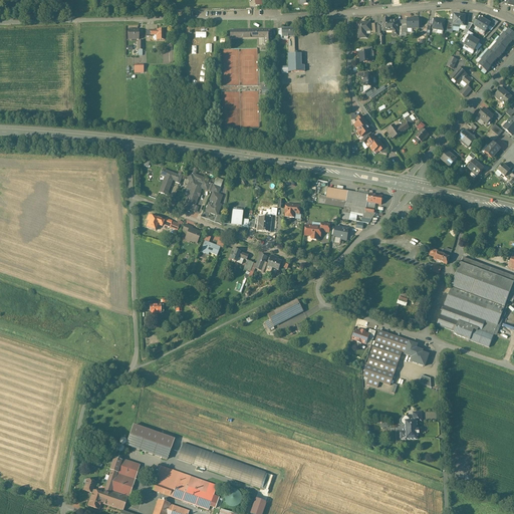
[(461,16),(454,15),(454,22),(453,27),(459,28),(460,26),(467,27),(469,15),(461,14),(461,16)]
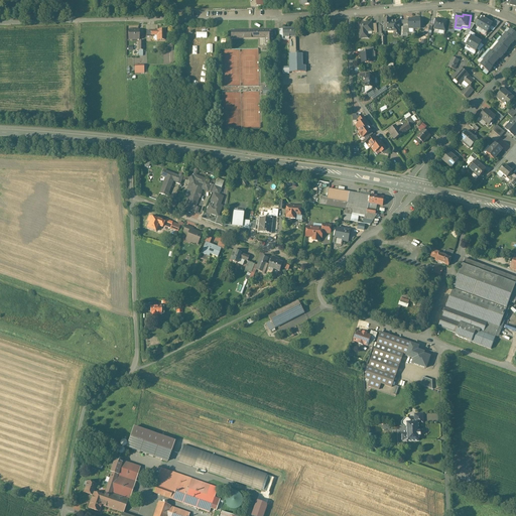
[(487,21),(482,18),(477,28),(481,30),(487,21)]
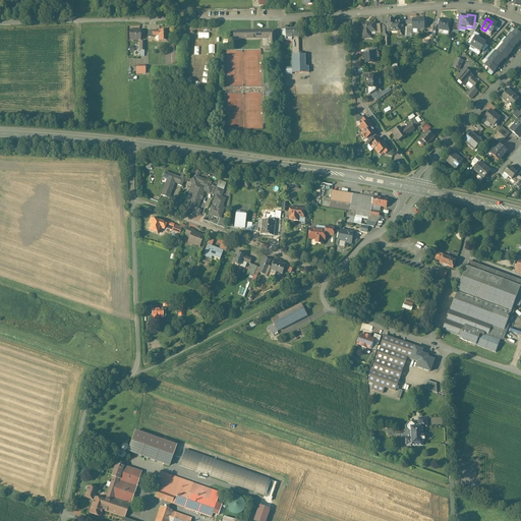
[(390,19),(389,20),(389,21),(386,21),(386,27),(386,31),(387,31),(398,31),(398,37),(403,37),(403,32),(403,21),(395,21),(395,20),(393,20),(392,19),(390,19)]
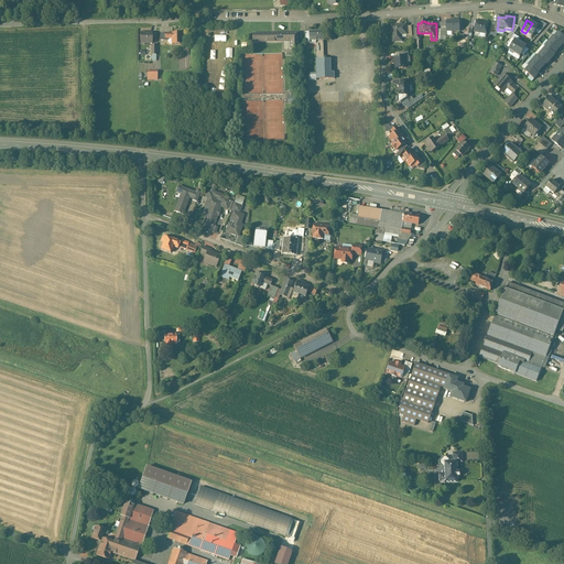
[(459,21),(446,21),(446,23),(446,29),(446,32),(459,31),(459,21)]
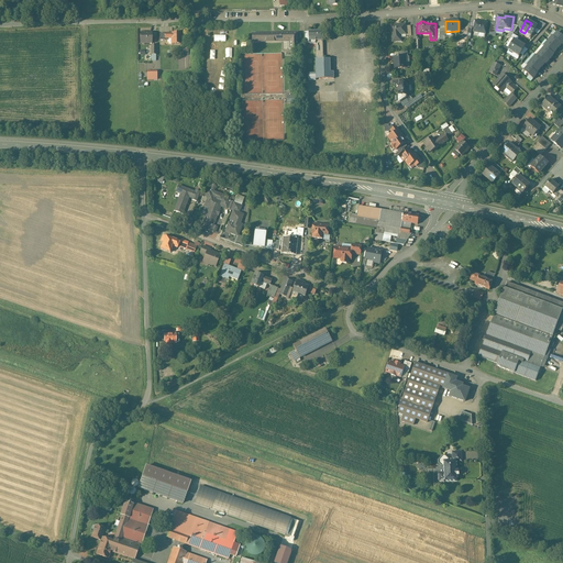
[(487,23),(475,21),(473,32),(486,34),(487,23)]
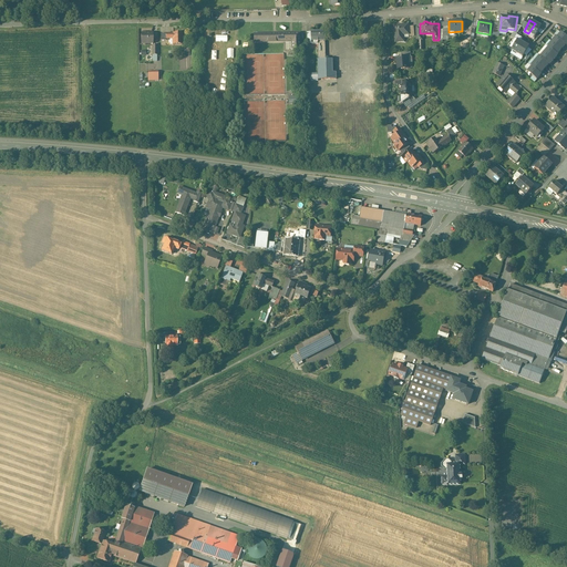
[(540,27),(535,23),(528,33),(534,37),(540,27)]
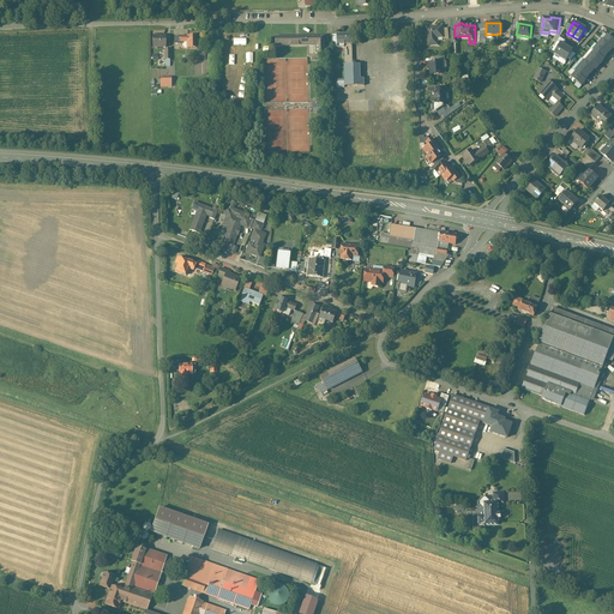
[(441,28),(426,29),(427,47),(434,46),(434,38),(441,37),(443,37),(441,30),(441,28)]
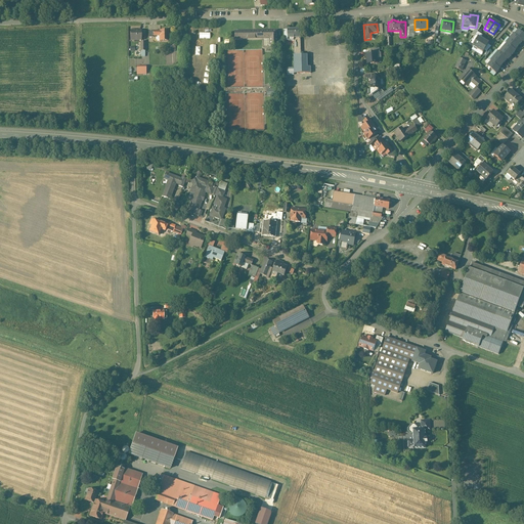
[(301,55),(300,30),(288,30),(288,41),(294,41),(294,55),(301,55)]
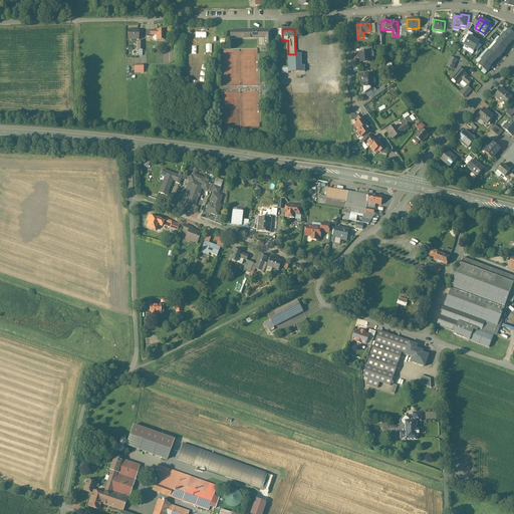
[(513,41),(513,40),(513,34),(508,29),(504,34),(512,41),(513,41)]
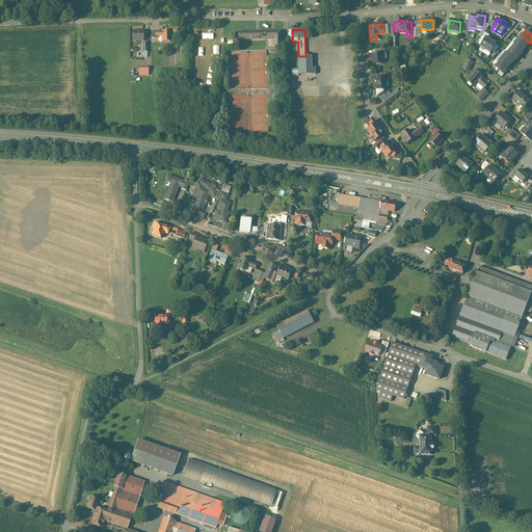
[(170,43),(170,31),(162,31),(161,33),(162,43),(170,43)]
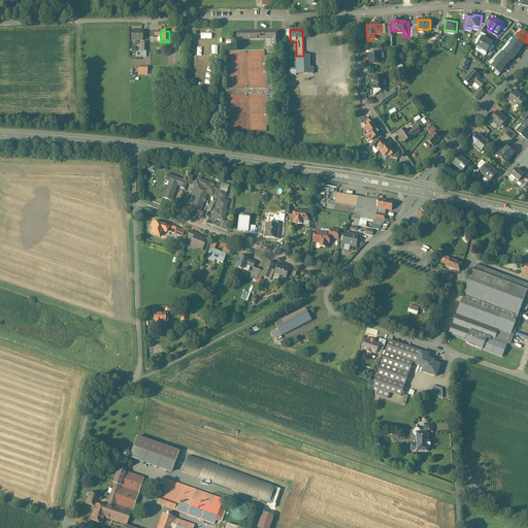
[(141,32),(131,32),(131,41),(142,41),(141,32)]
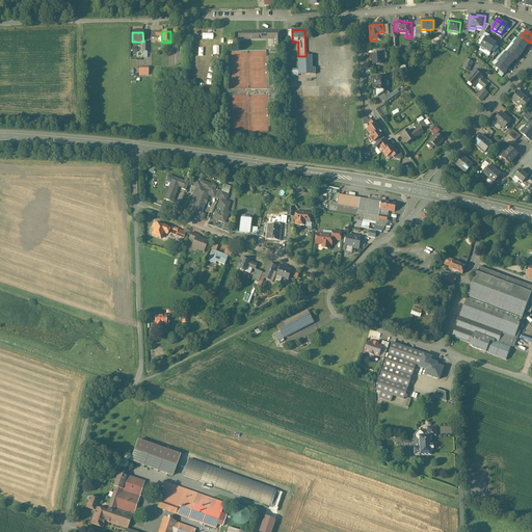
[(527,47),(530,43),(522,35),(522,34),(517,40),(527,47)]
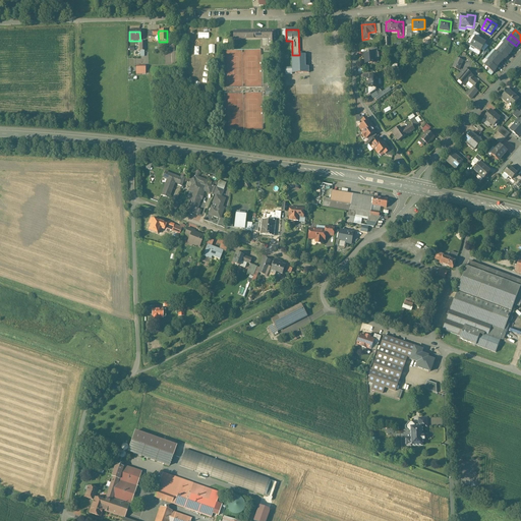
[(480,40),(475,37),(469,47),(474,50),(480,40)]
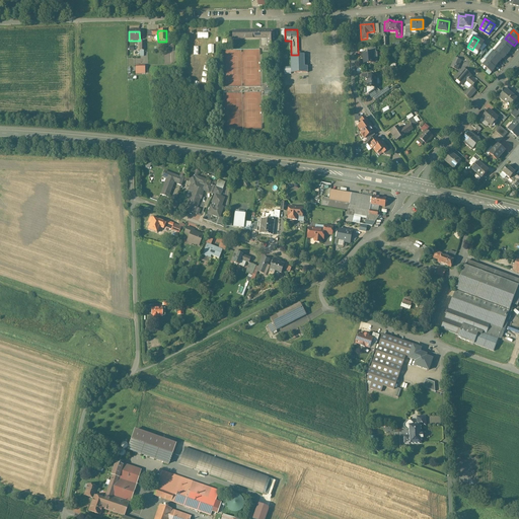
[(510,51),(514,46),(505,39),(501,43),(501,44),(510,51)]
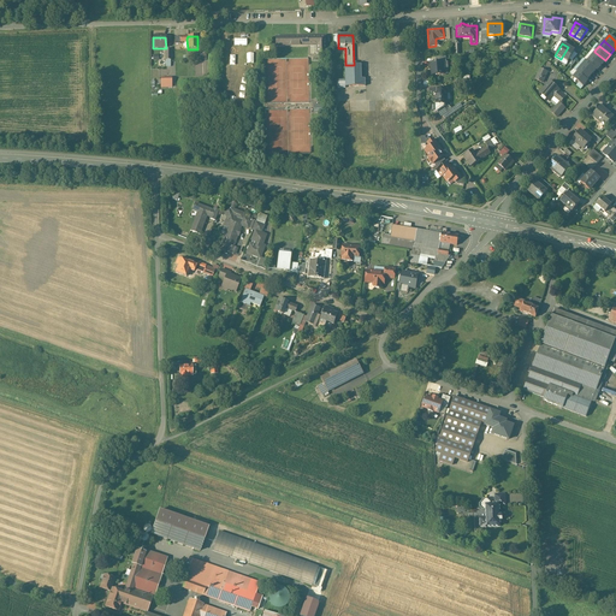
[(574,51),(568,47),(561,59),(567,63),(574,51)]
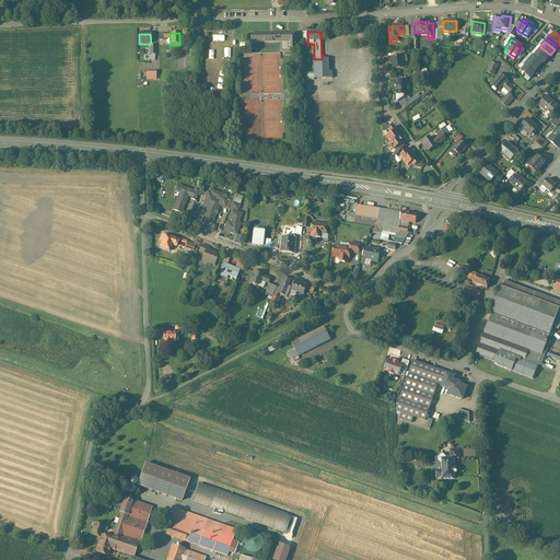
[(547,60),(550,55),(540,47),(537,51),(547,60)]
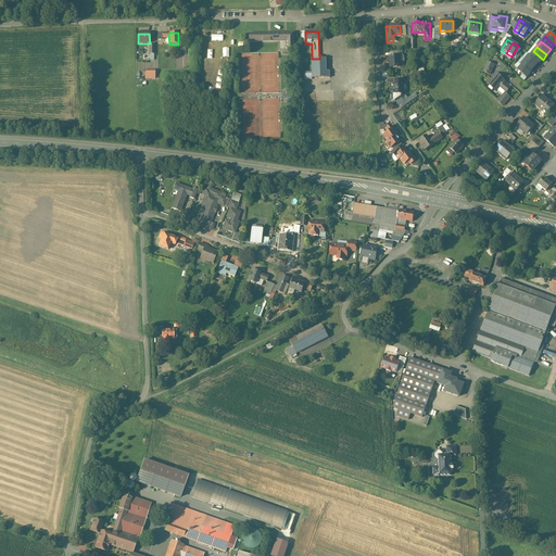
[(539,64),(543,60),(533,51),(529,55),(538,64),(539,64)]
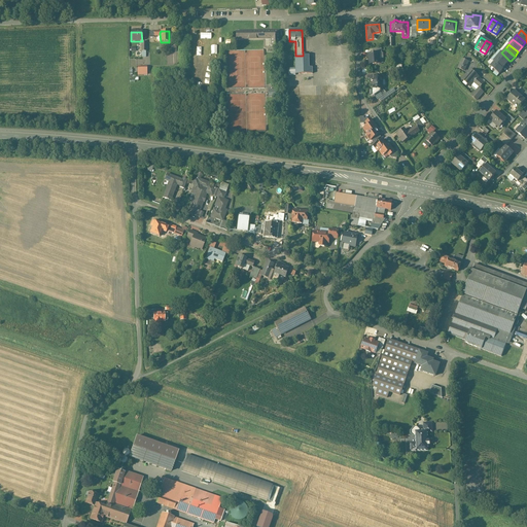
[(505,65),(510,61),(501,53),(500,53),(496,57),(505,65)]
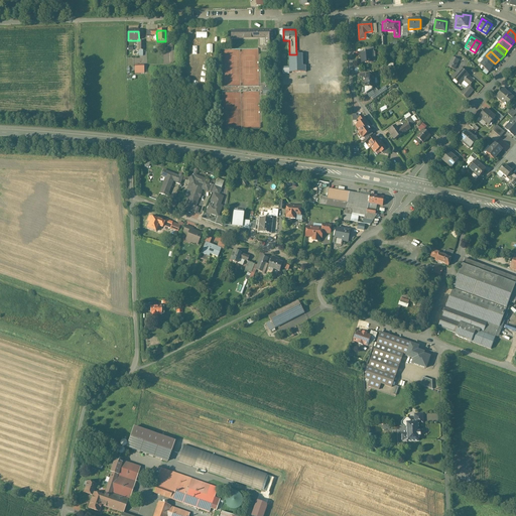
[(371,52),(361,53),(362,62),(371,62),(371,52)]
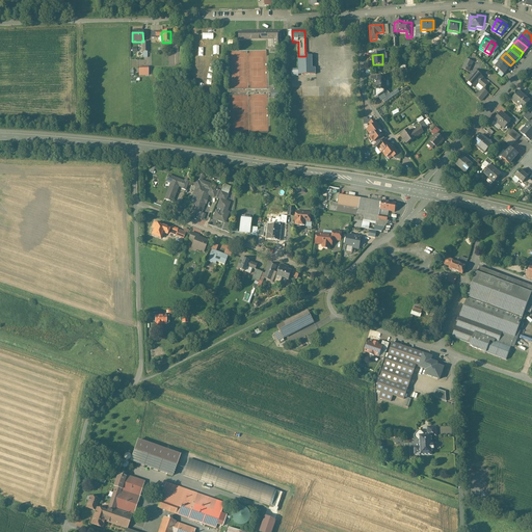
[(312,69),(312,56),(306,56),(298,56),(298,75),(310,75),(310,69),(312,69)]
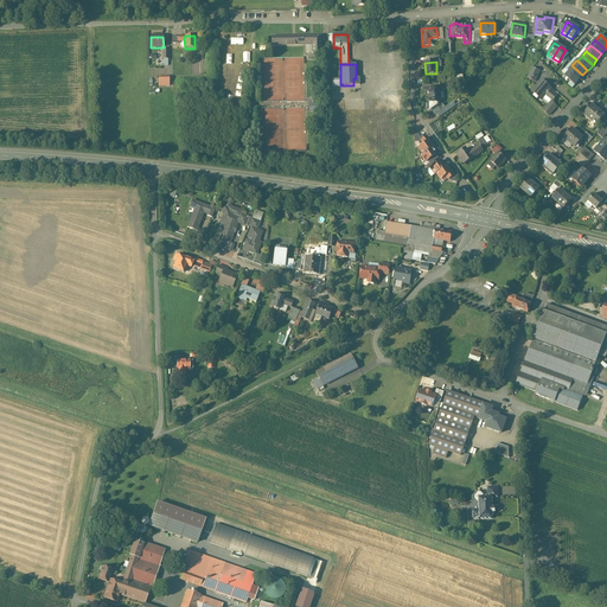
[(579,80),(582,75),(572,65),(568,71),(579,80)]
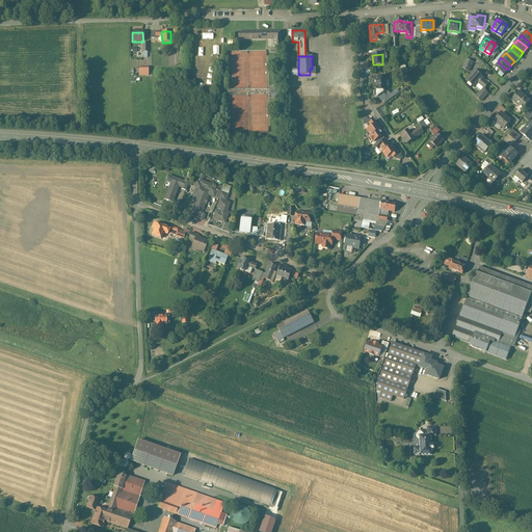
[(473,62),(467,59),(462,69),(469,72),(473,62)]
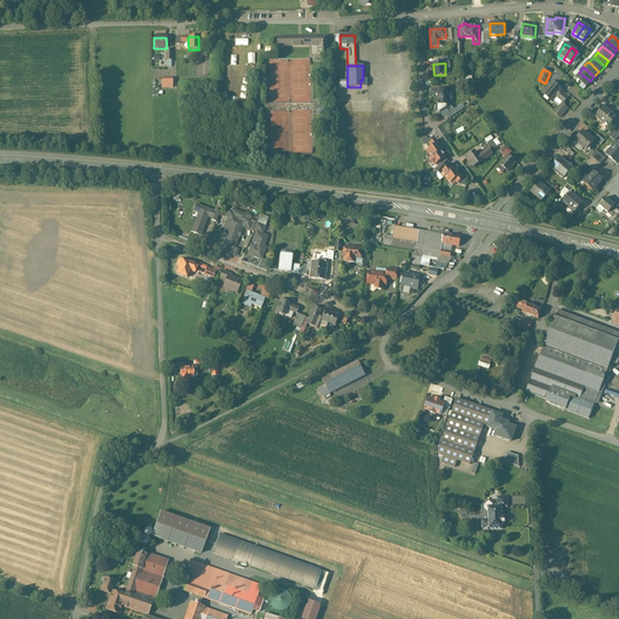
[(585,87),(590,82),(590,81),(579,73),(574,79),(585,87)]
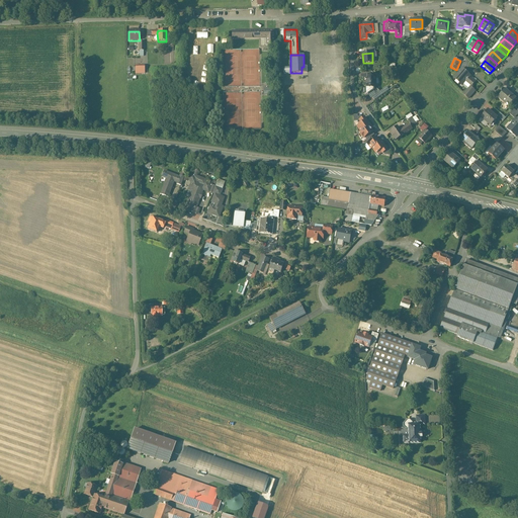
[(147,65),(137,65),(137,73),(147,73),(147,65)]
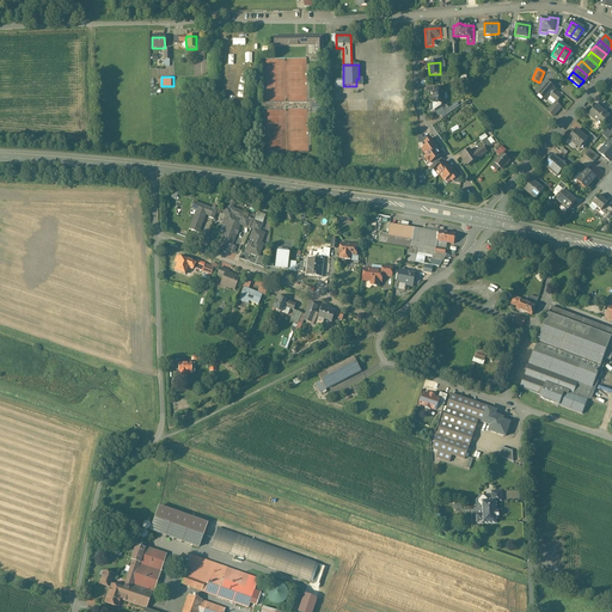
[(556,90),(546,81),(536,93),(545,102),(551,96),(557,101),(562,96),(555,90),(556,90)]
